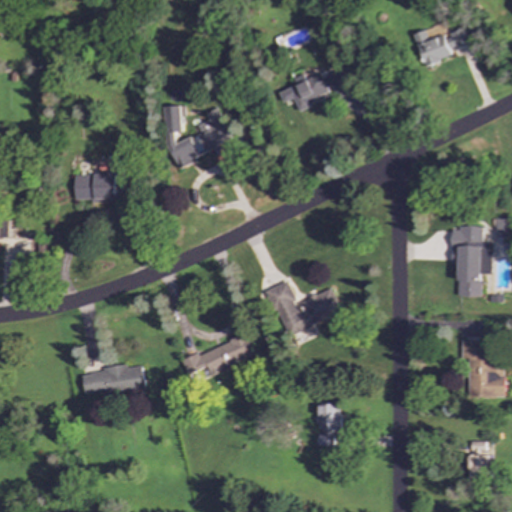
[(472,44),(467,28),(427,39),(425,31),(415,34),(423,65),(451,58),(449,50),(472,44)]
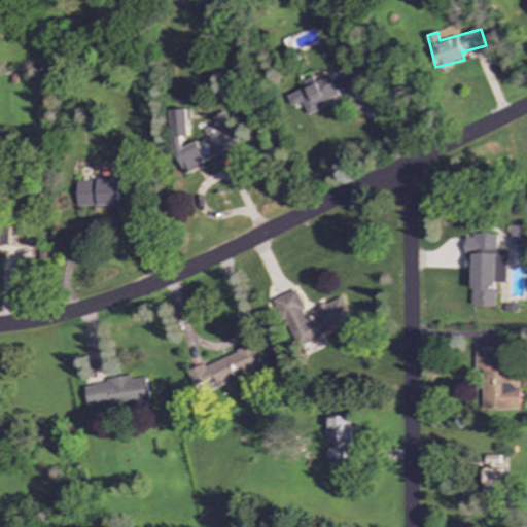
[(359,88),(351,70),(336,76),(335,73),(315,82),(312,76),(302,81),(304,86),(286,95),(291,106),(302,102),(307,114),(319,109),(316,104),(341,94),(342,96),(359,88)]
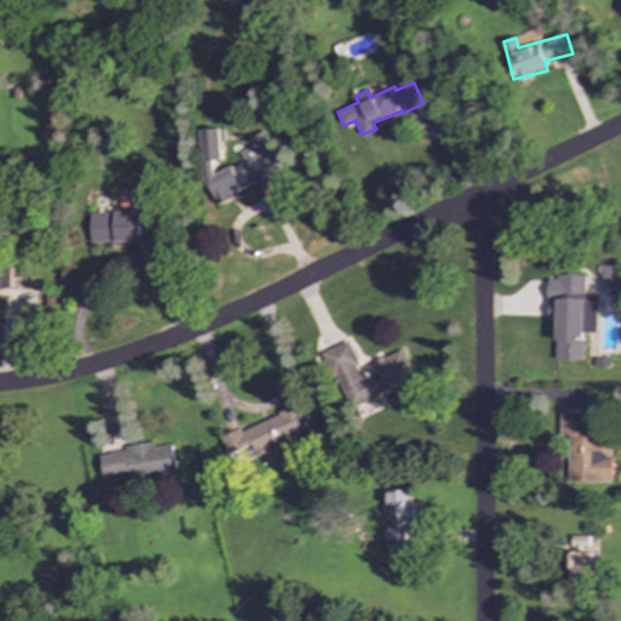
[(280,170),(263,131),(251,137),(252,147),(240,152),(241,164),(232,167),(214,176),(212,161),(222,160),(220,129),(199,130),(203,172),(210,191),(211,193),(216,206),(237,198),(237,189),(280,170)]
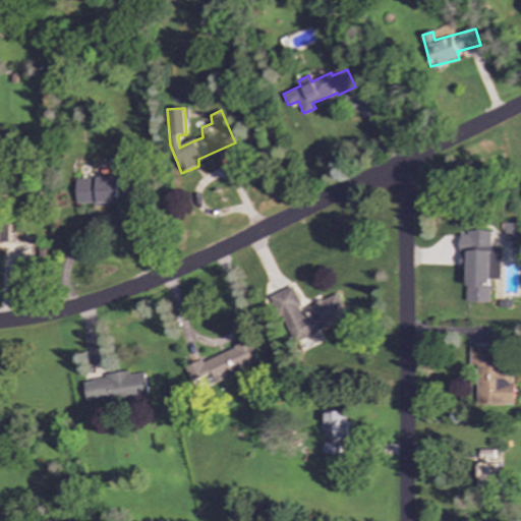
[(75,178),(76,204),(92,203),(92,207),(133,205),(132,185),(117,185),(116,176),(75,178)]
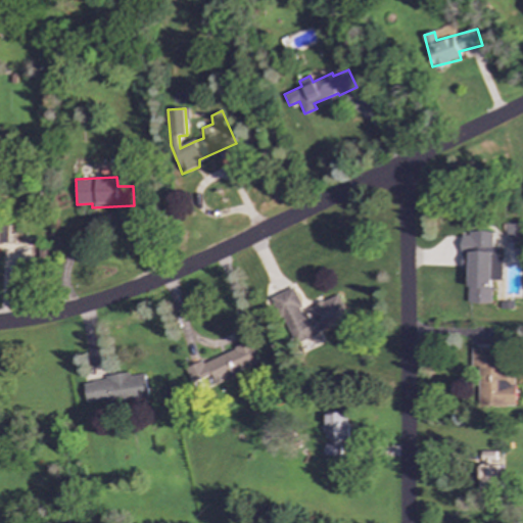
[(0,243),(8,244),(9,223),(0,222),(0,243)]
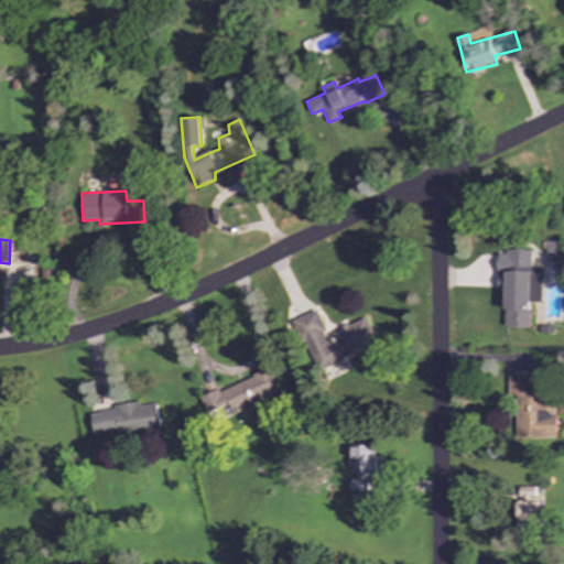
[(548,261),(561,258),(556,239),(543,241),(548,261)]
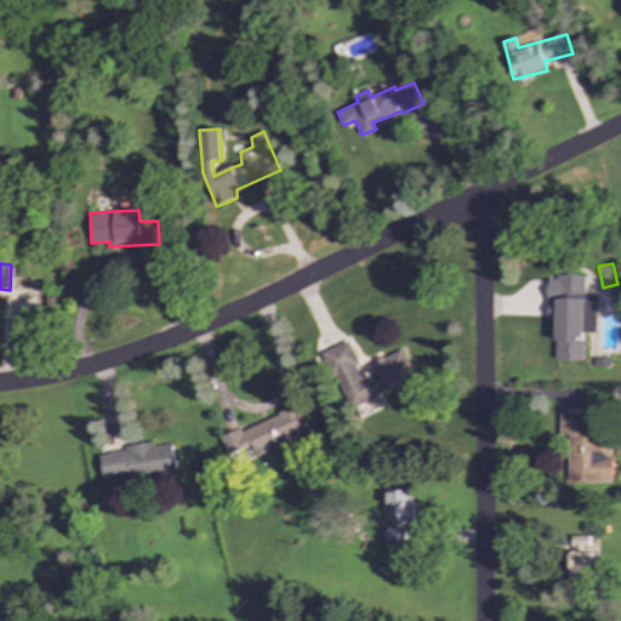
[(584,360),(584,331),(596,332),(596,295),(585,295),(585,275),(548,275),(547,324),(556,324),(554,360),(584,360)]
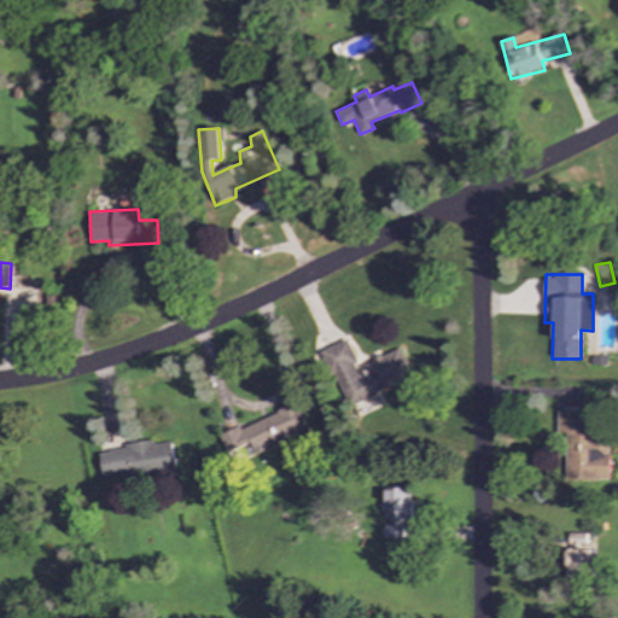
[(412,375),(398,348),(359,366),(347,339),(320,351),(344,406),(412,375)]
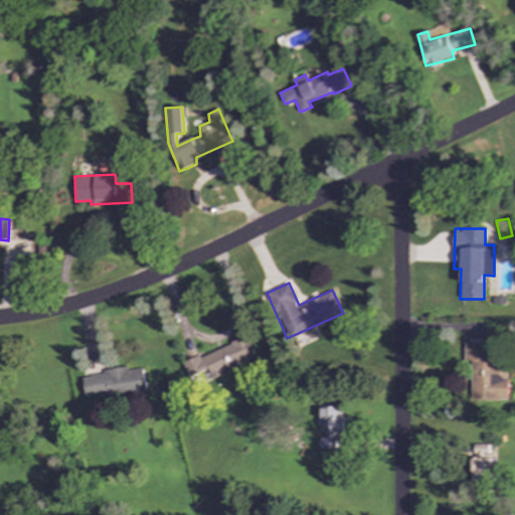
[(182,362),(191,384),(255,358),(246,336),(182,362)]
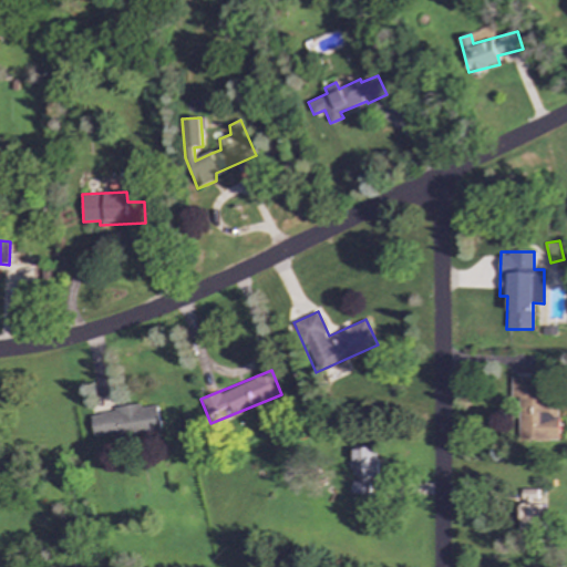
[(557,440),(557,397),(539,397),(539,384),(534,384),(533,377),(511,377),(512,403),(517,403),(518,440),(557,440)]
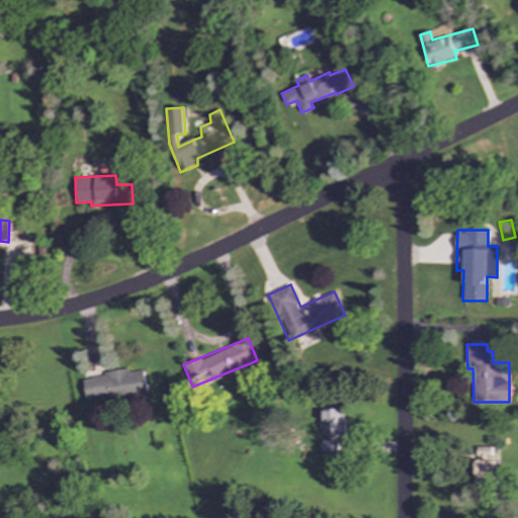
[(146,392),(143,369),(82,376),(84,399),(146,392)]
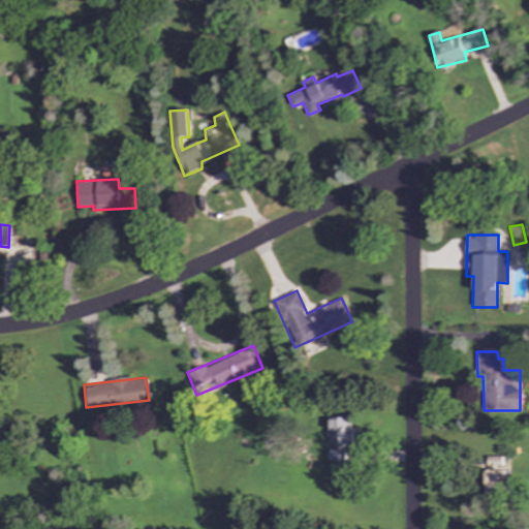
[(343,460),(343,443),(350,443),(351,418),(329,417),(328,460),(343,460)]
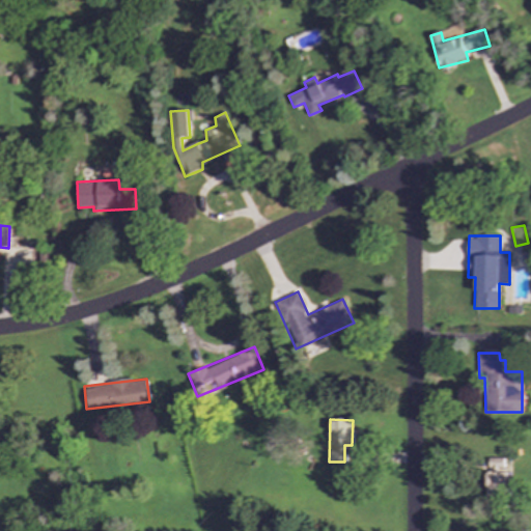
[(504,457),(485,458),(486,495),(513,495),(513,477),(504,477),(504,457)]
